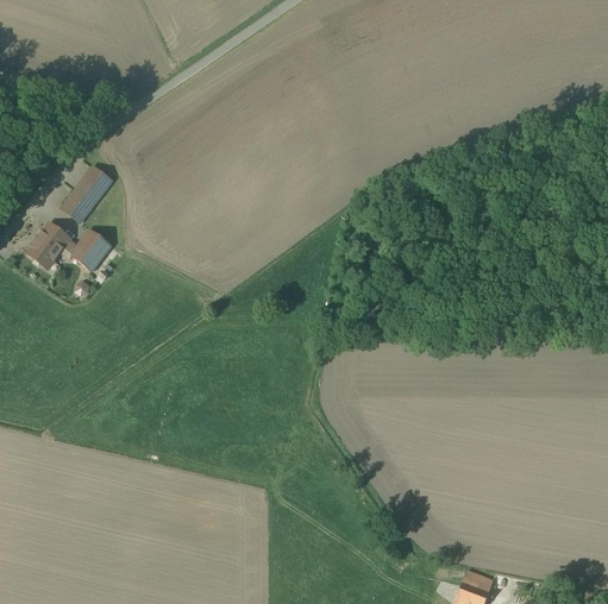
[(92,164),(57,208),(82,227),(117,182),(92,164)]
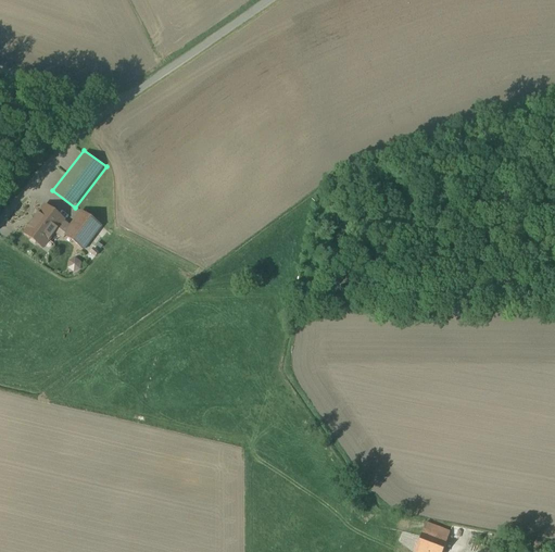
[(45,201),(22,229),(45,248),(55,233),(67,217),(45,201)]
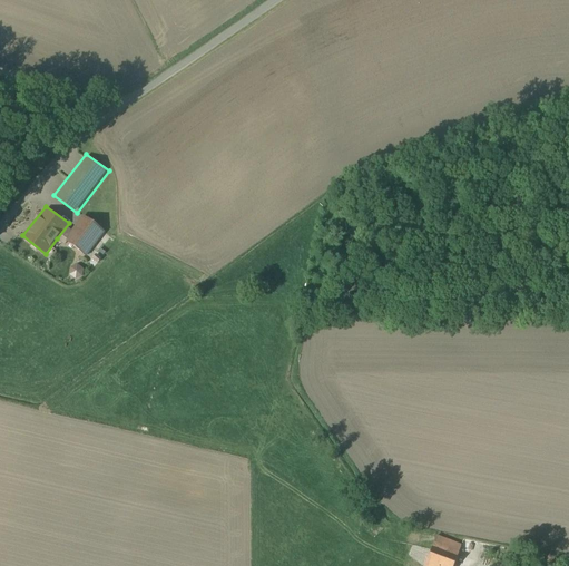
[(107,231),(82,213),(75,226),(69,223),(57,238),(87,257),(107,231)]
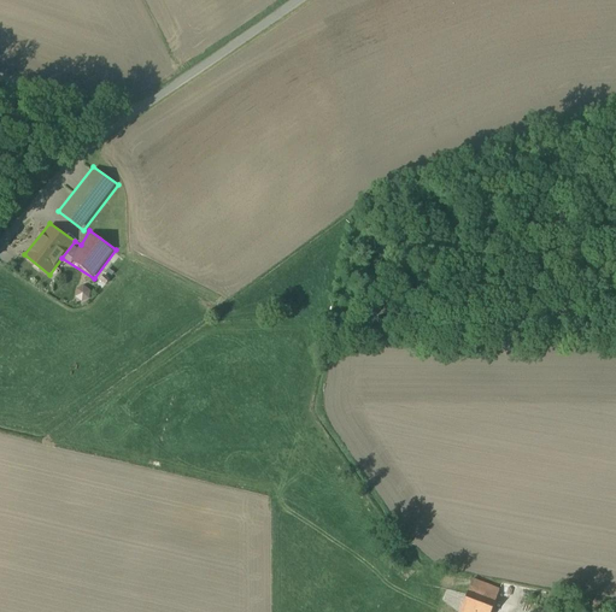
[(77,286),(80,298),(92,295),(89,283),(77,286)]
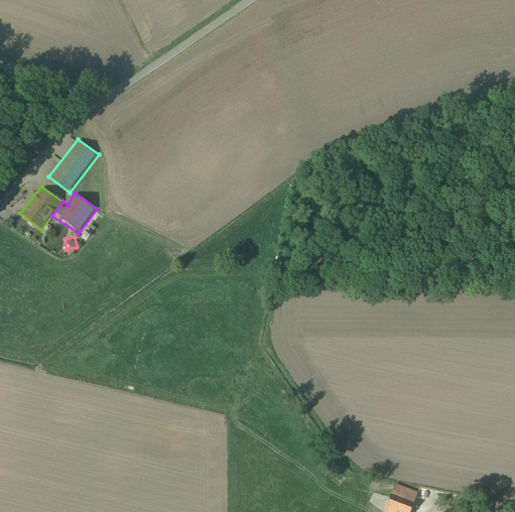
[(391,487),(383,510),(388,511),(411,511),(416,495),(391,487)]
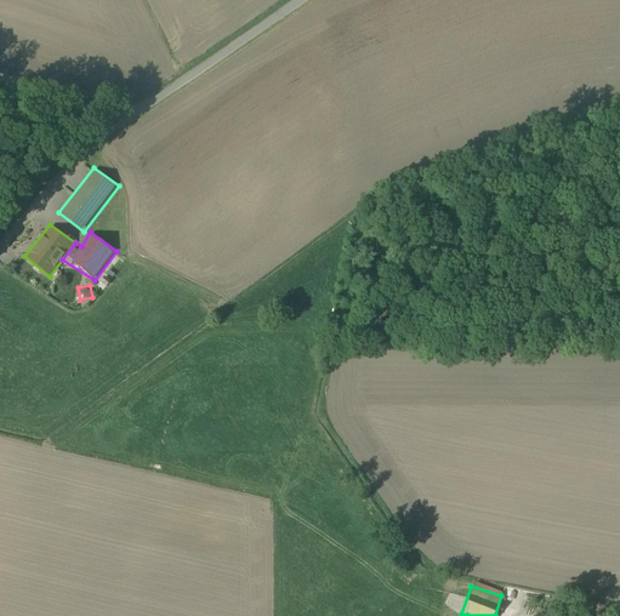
All buildings are outlined.
